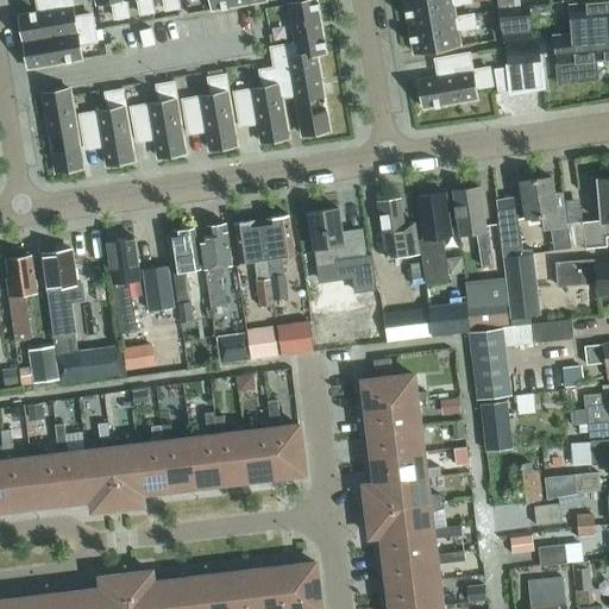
[(74,17),(71,0),(37,0),(39,12),(19,16),(24,39),(94,27),(92,14),(74,17)]
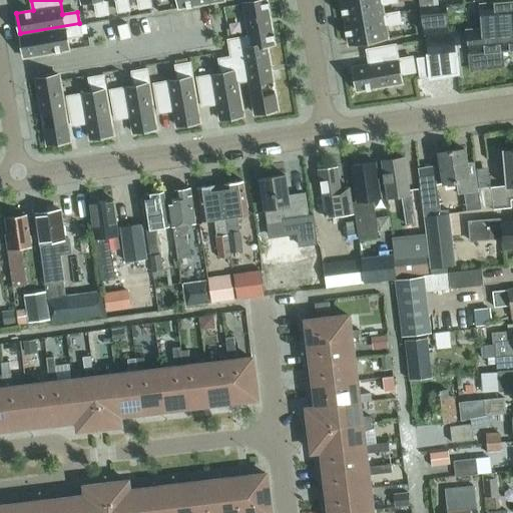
[(104,0),(80,0),(81,3),(95,0),(97,15),(107,13),(104,0)]
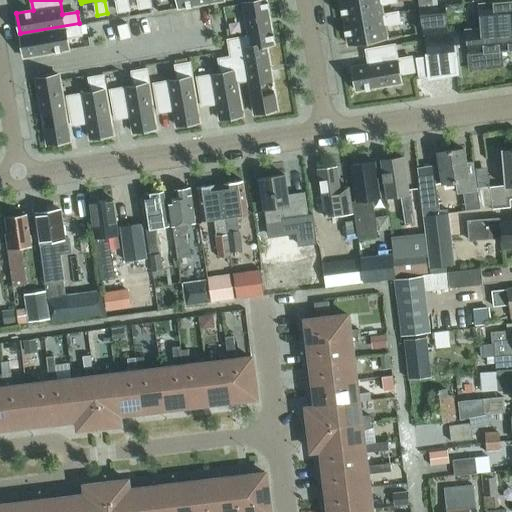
[(126,0),(116,0),(118,11),(128,9),(126,0)]
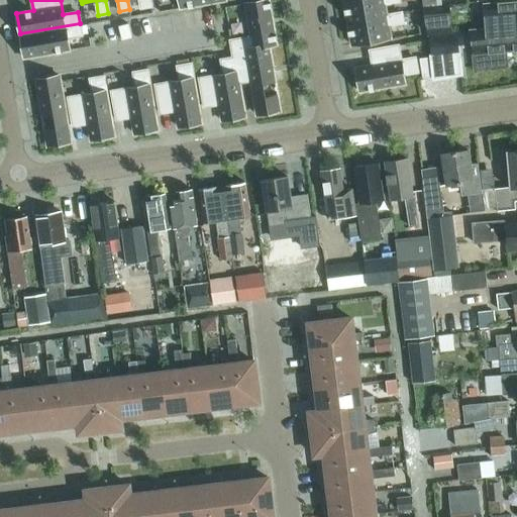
[(277,43),(269,0),(263,0),(245,3),(251,36),(230,40),(232,52),(269,45),(277,43)]
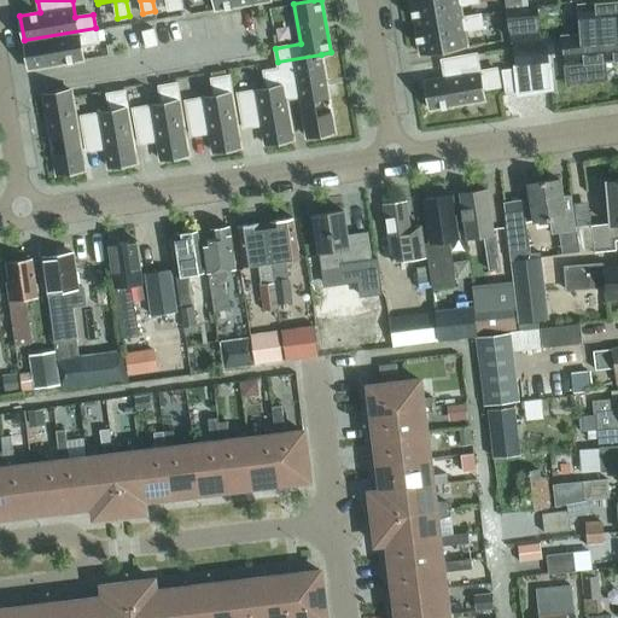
[(477,0),(412,0),(415,25),(462,18),(460,4),(477,1),(477,0)]
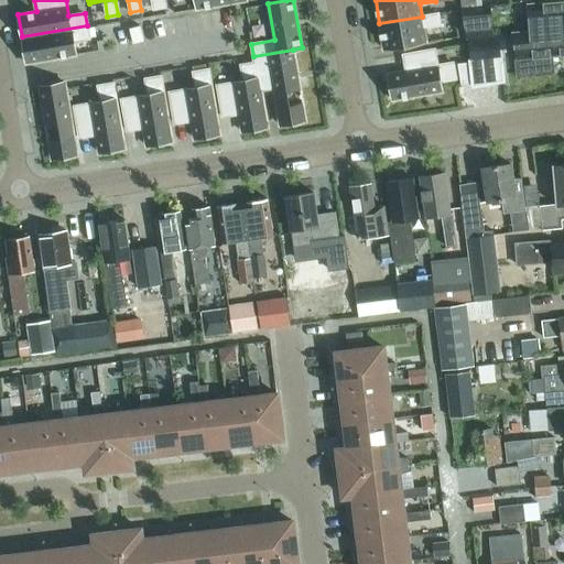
[(563,2),(544,4),(527,6),(529,28),(520,28),(520,33),(513,33),(516,49),(533,47),(532,42),(548,41),(549,56),(563,54),(563,2)]
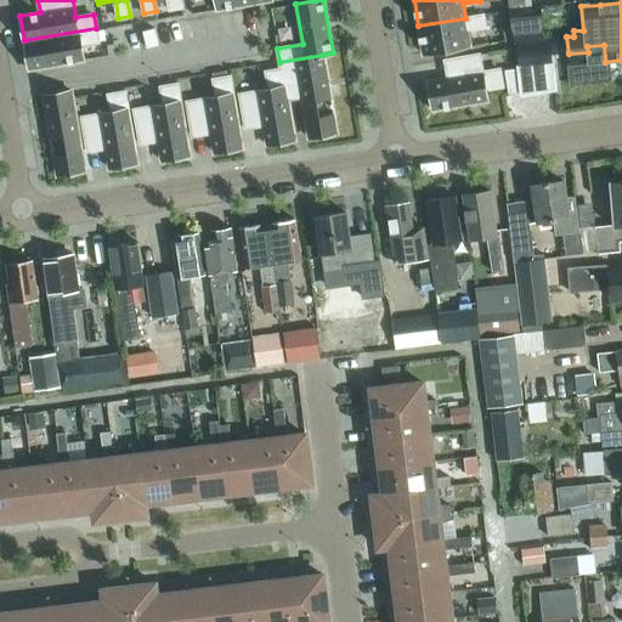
[(482,15),(465,18),(418,26),(423,54),(470,45),(467,30),(485,27),(482,15)]
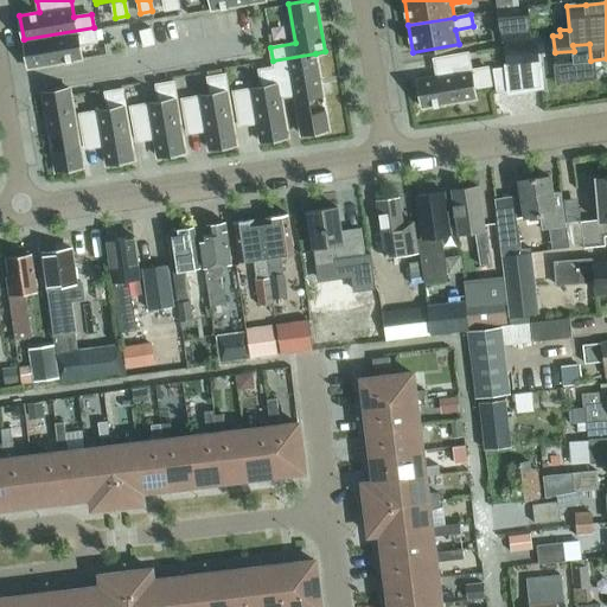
[(500,19),(504,40),(534,37),(532,17),(500,19)]
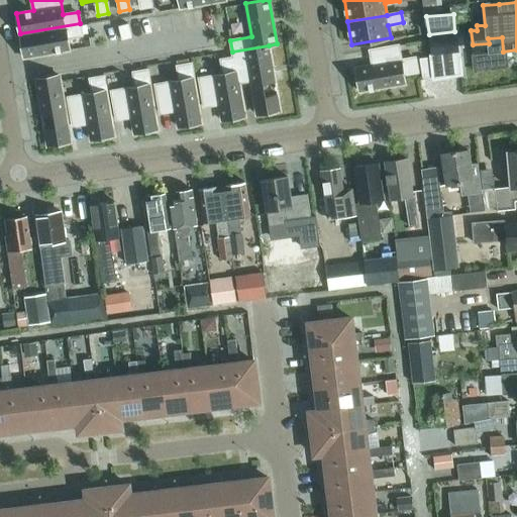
[(82,34),(80,23),(20,33),(24,58),(70,49),(67,37),(82,34)]
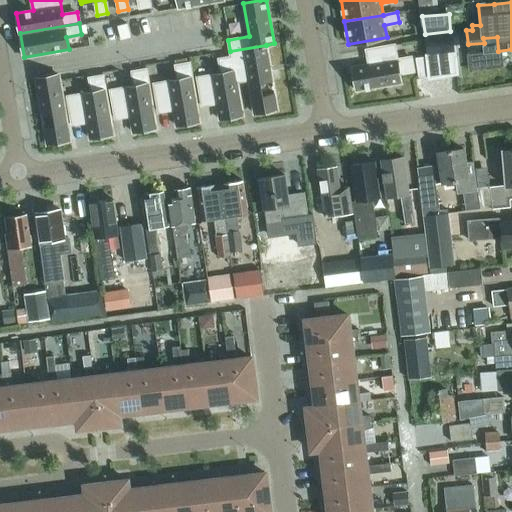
[(120,39),(130,37),(127,23),(117,25),(120,39)]
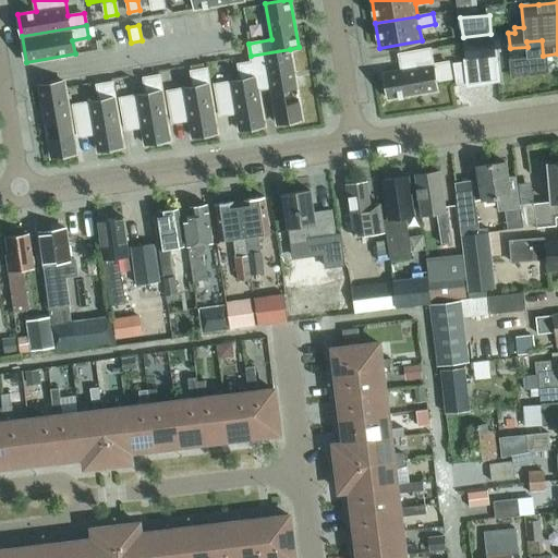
[(496,61),(495,49),(494,34),(463,37),(465,63),(496,61)]
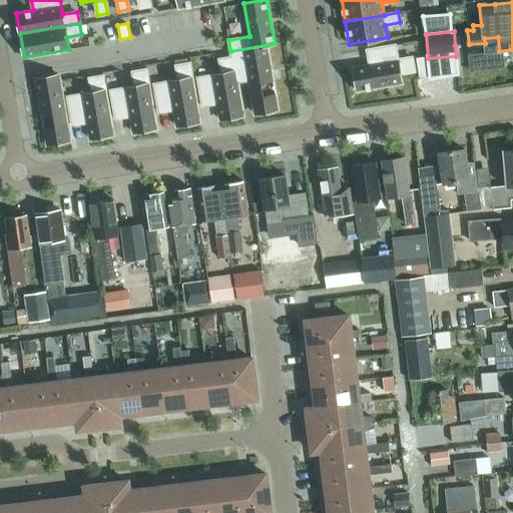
[(274,81),(267,45),(230,51),(231,57),(233,57),(237,81),(248,79),(254,113),(278,109),(276,93),(264,95),(262,83),(274,81)]
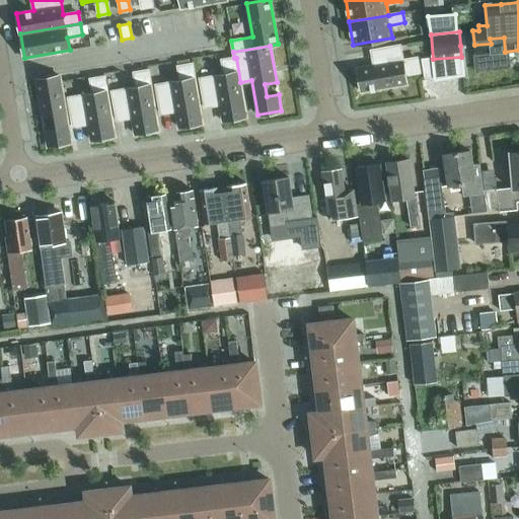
[(357,68),(361,91),(406,83),(404,74),(419,71),(417,58),(402,60),(399,46),(371,51),(374,65),(357,68)]
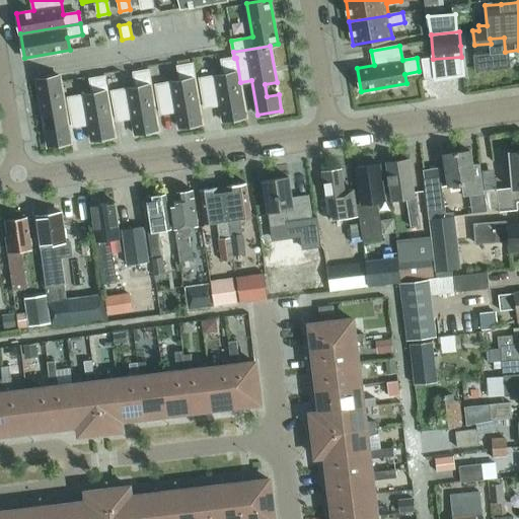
[(246,117),(240,82),(236,58),(234,58),(222,60),(225,74),(200,78),(205,106),(220,104),(223,121),(246,117)]
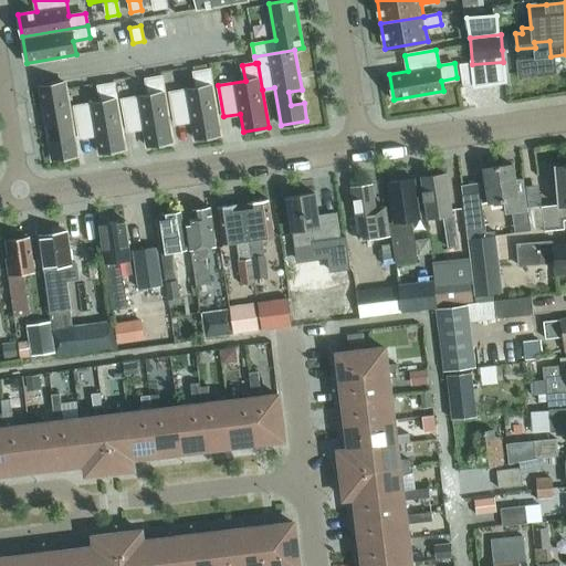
[(220,132),(209,67),(194,70),(197,85),(170,91),(175,121),(191,118),(195,136),(220,132)]
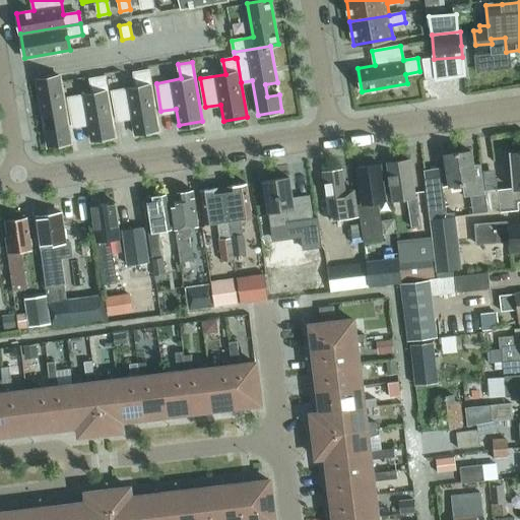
[(158,130),(148,70),(134,73),(137,87),(112,91),(117,120),(132,117),(135,134),(158,130)]
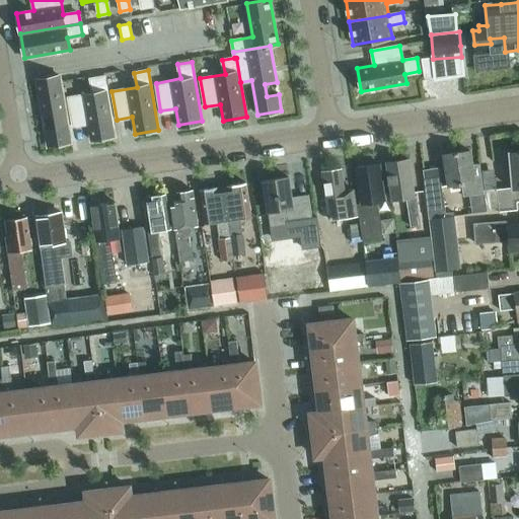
[(71,142),(61,80),(60,76),(36,80),(48,146),(71,142)]
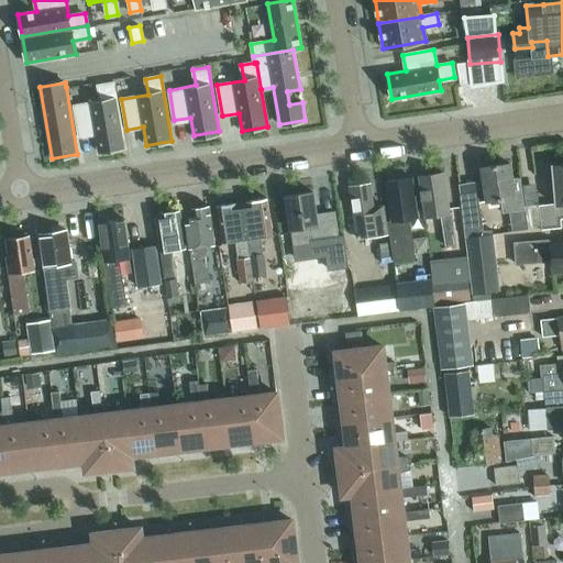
[(124,147),(113,83),(98,86),(101,101),(74,106),(79,136),(96,134),(99,152),(124,147)]
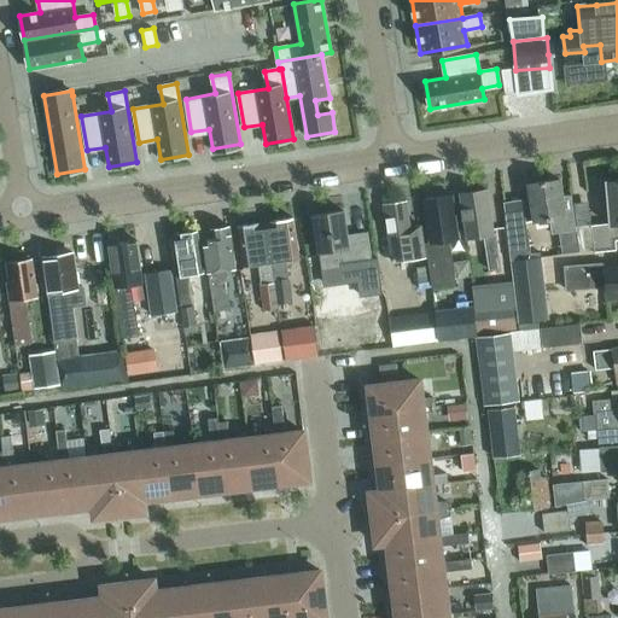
[(551,231),(566,228),(565,217),(559,179),(529,184),(534,221),(549,219),(551,231)]
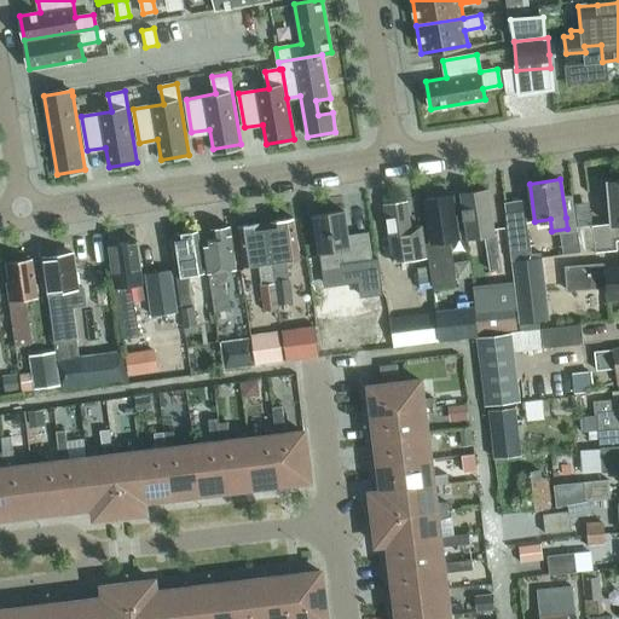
[(618,180),(607,183),(611,224),(593,226),(593,225),(577,227),(580,253),(595,250),(595,252),(615,249),(615,239),(618,238),(618,180)]
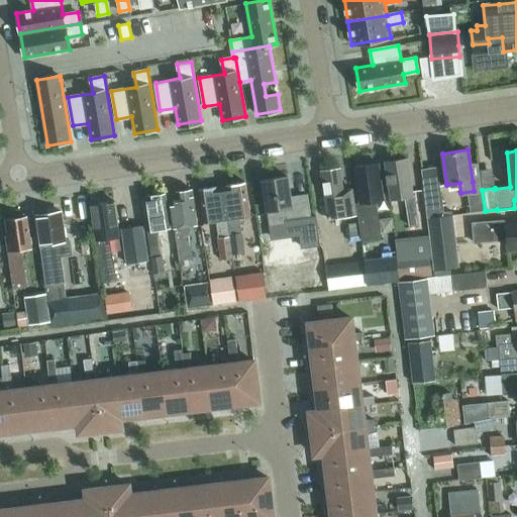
[(405,197),(408,217),(420,215),(417,194),(412,195),(407,159),(385,162),(390,199),(405,197)]
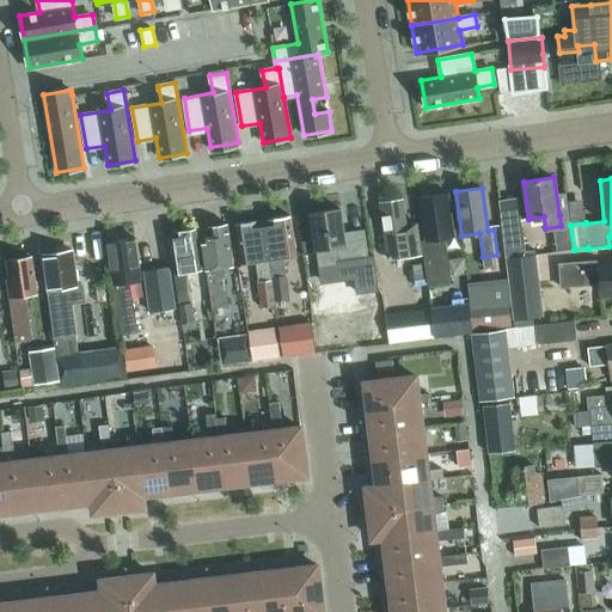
[(452,280),(446,238),(454,237),(447,193),(418,197),(426,240),(421,240),(428,283),(452,280)]
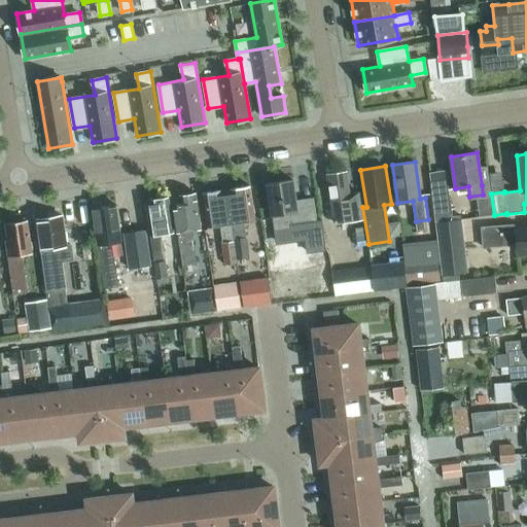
[(349,194),(346,171),(326,174),(334,222),(362,218),(358,192),(349,194)]
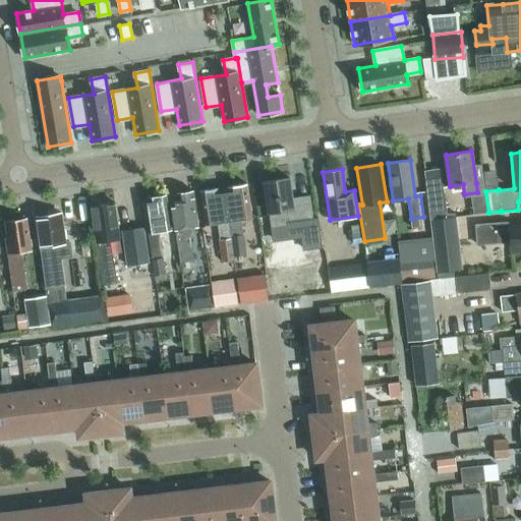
[(289,177),(264,181),(268,213),(269,213),(271,228),(287,225),(286,222),(313,219),(309,196),(292,198),(289,177)]
